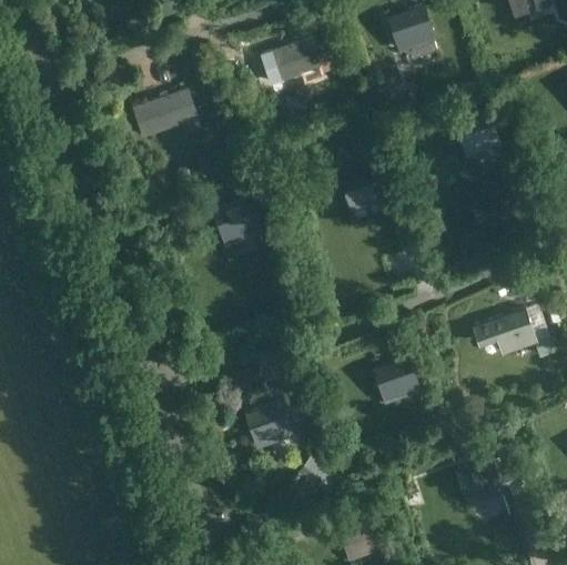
[(548,4),(547,0),(510,0),(515,14),(548,4)]
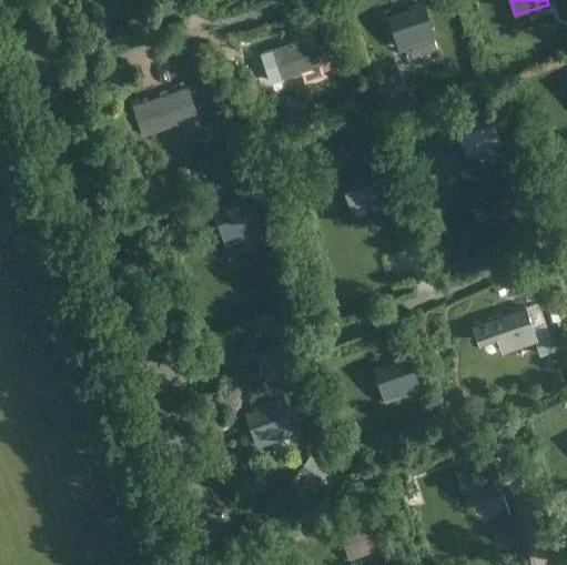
[(175,12),(173,2),(153,9),(155,19),(175,12)]
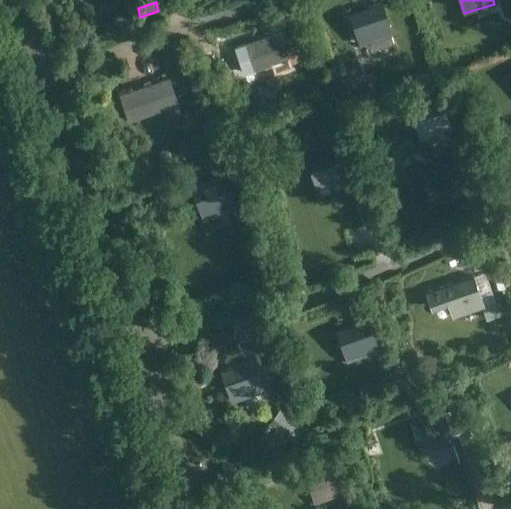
[(390,36),(381,6),(351,15),(360,45),(390,36)]
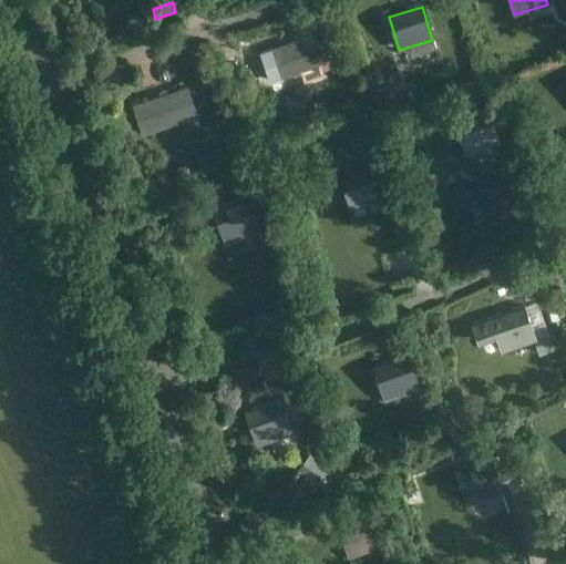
[(525,42),(562,36),(557,8),(521,14),(525,42)]
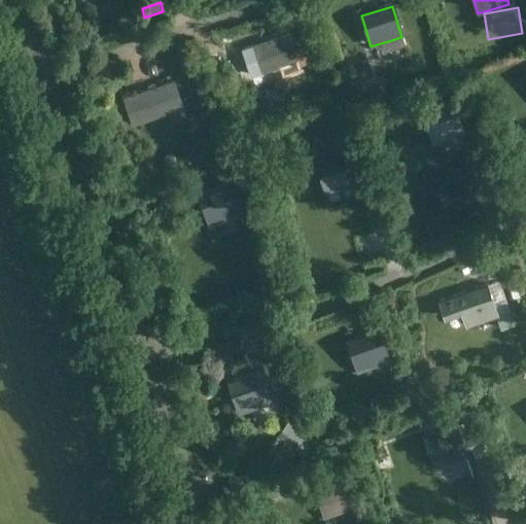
[(295,63),(287,37),(251,48),(259,74),(295,63)]
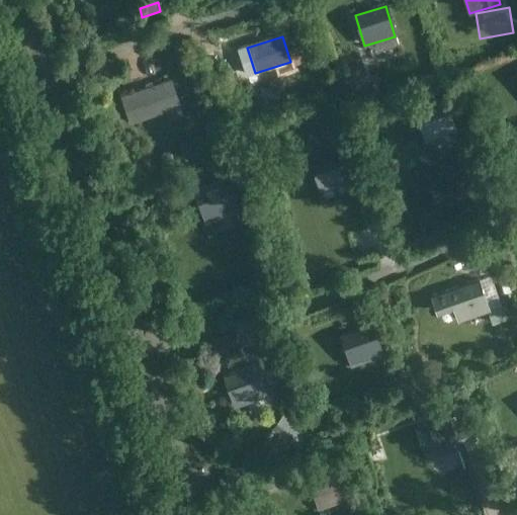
[(297,64),(295,55),(289,57),(291,65),(297,64)]
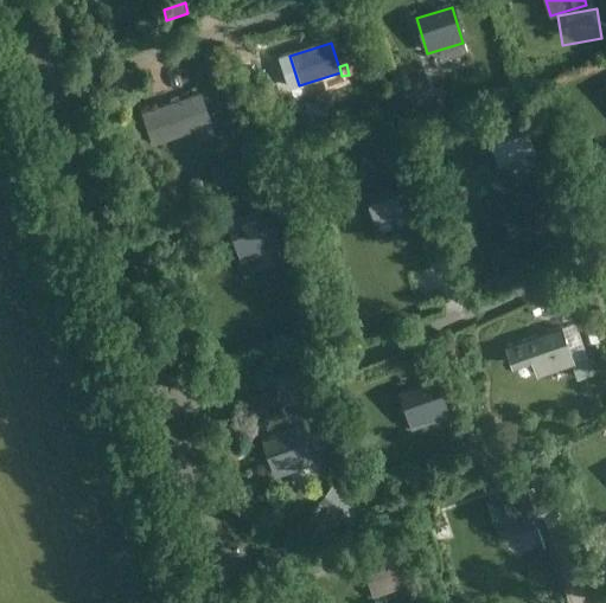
[(210,127),(199,97),(142,116),(153,146),(210,127)]
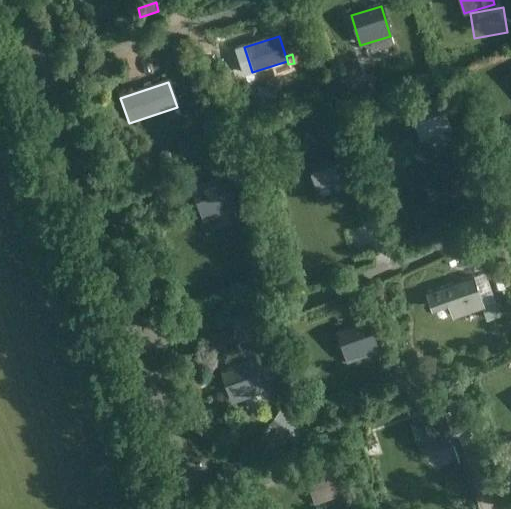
[(377,99),(373,84),(358,89),(362,103),(377,99)]
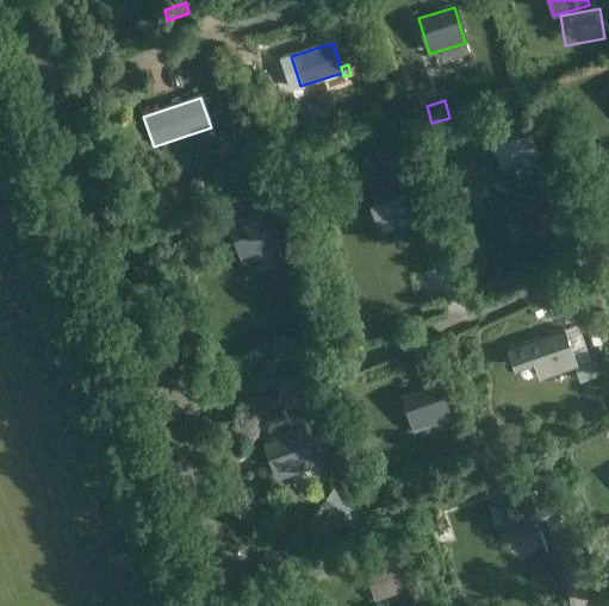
[(483,125),(480,114),(466,119),(470,130),(483,125)]
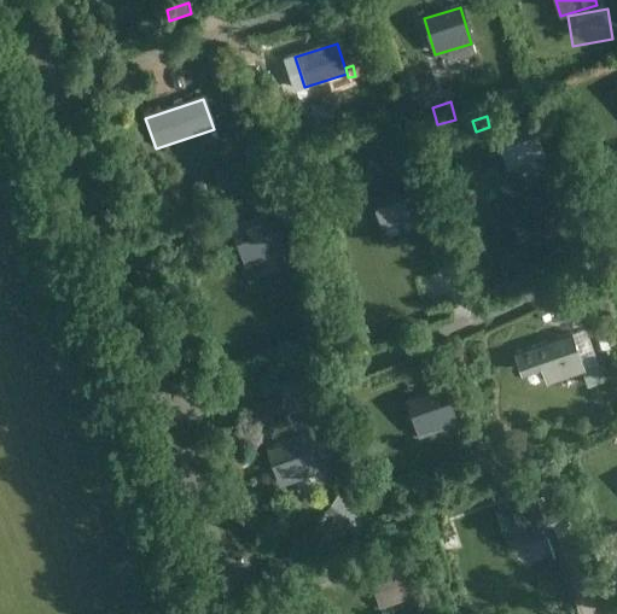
[(543,158),(533,122),(496,134),(507,170),(543,158)]
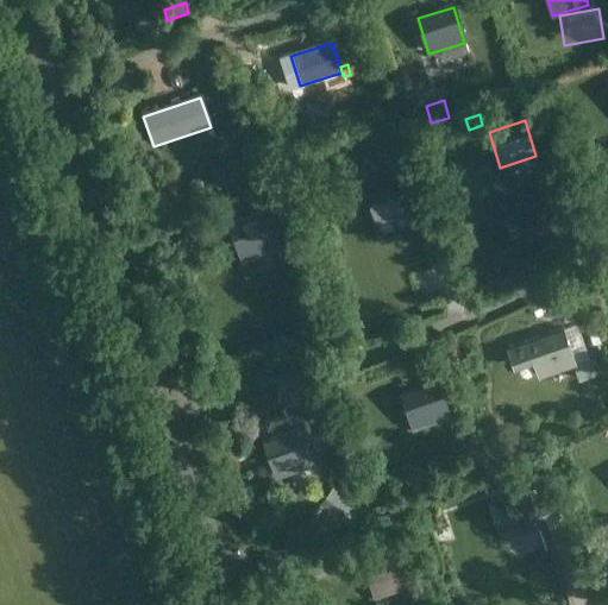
[(392,153),(387,142),(359,151),(364,163),(392,153)]
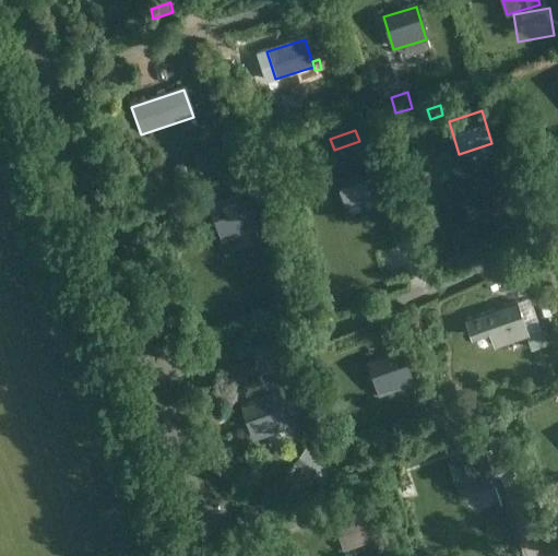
[(171,188),(164,166),(146,173),(154,194),(171,188)]
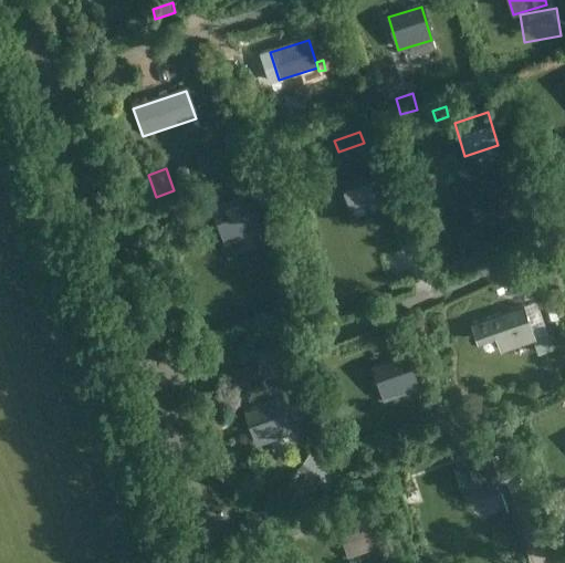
[(383,200),(373,168),(339,178),(349,211),(383,200)]
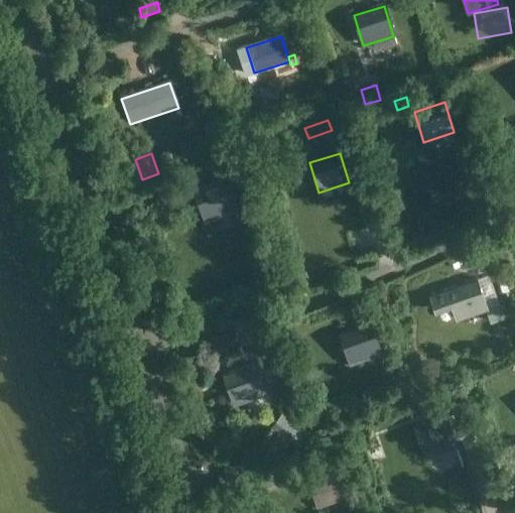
[(248,177),(241,156),(220,162),(227,183),(248,177)]
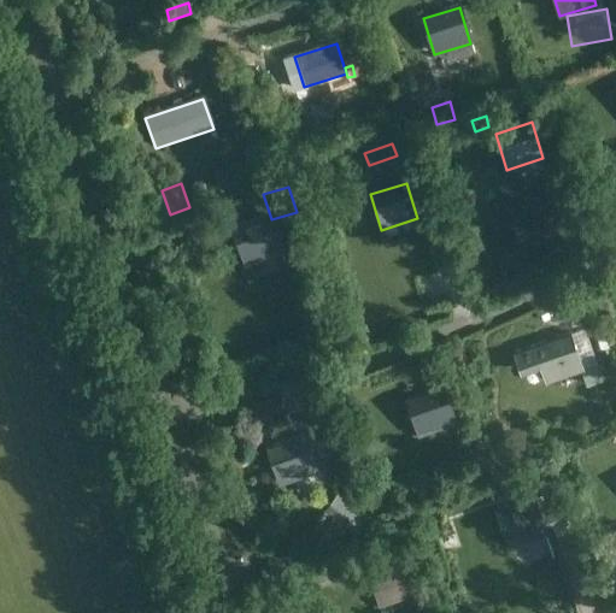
[(282,253),(269,217),(234,229),(246,265),(282,253)]
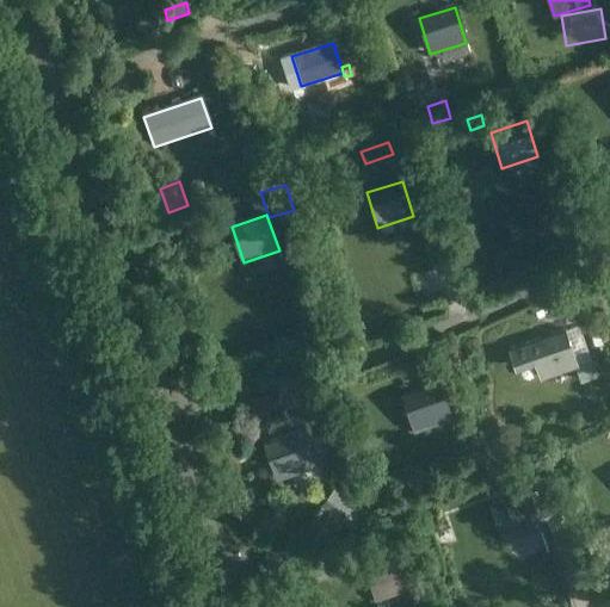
[(315,274),(307,249),(289,255),(297,280),(315,274)]
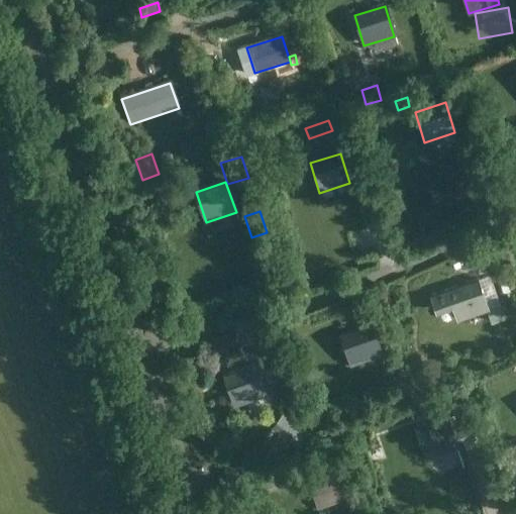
[(487,313),(478,283),(433,296),(438,312),(452,308),(455,322),(487,313)]
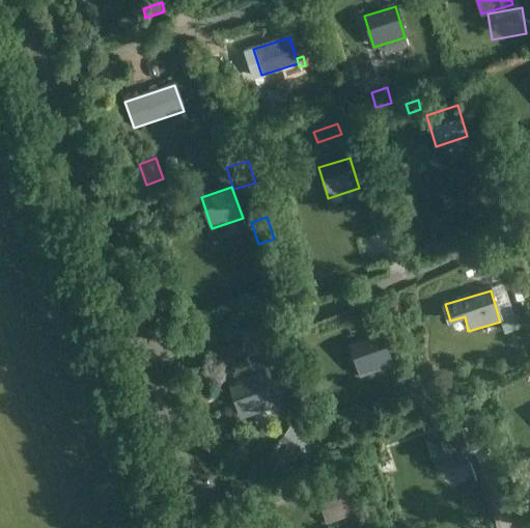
[(519,329),(515,316),(500,322),(504,334),(519,329)]
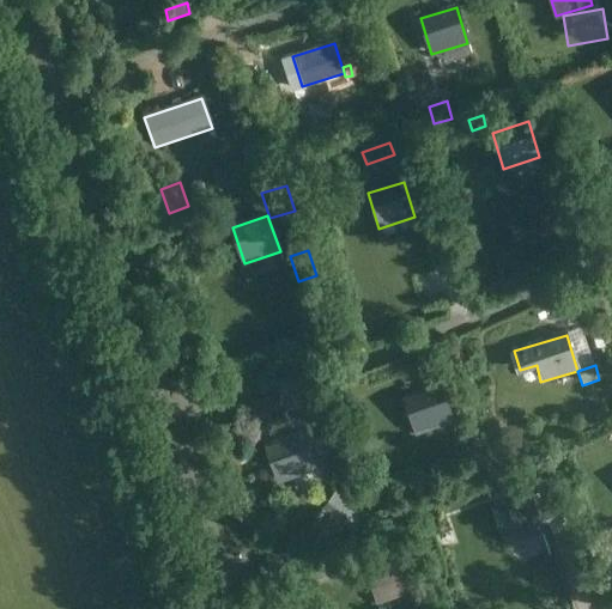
[(455,395),(452,384),(441,387),(444,397),(455,395)]
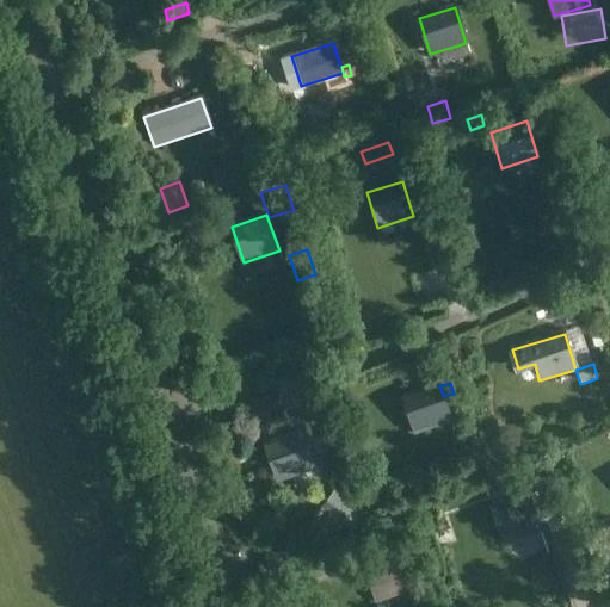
[(450,421),(438,386),(404,398),(416,433),(450,421)]
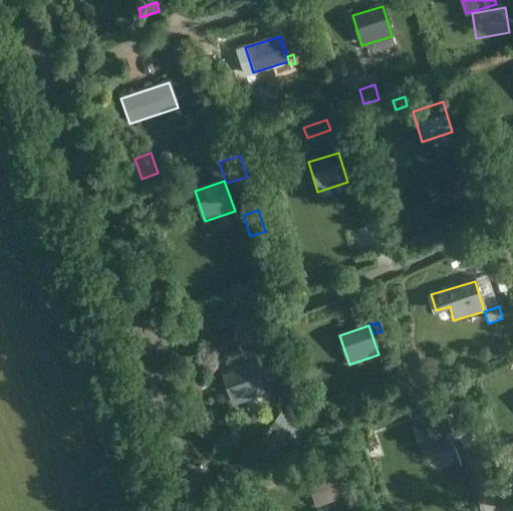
[(263,396),(253,365),(224,375),(234,406),(263,396)]
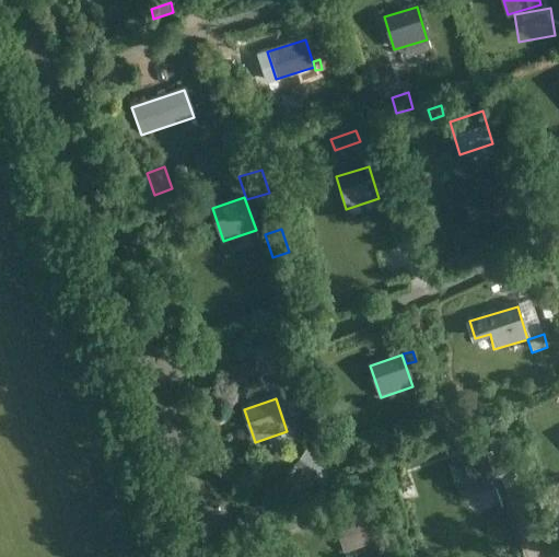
[(509,475),(498,441),(489,444),(492,453),(486,455),(493,479),(509,475)]
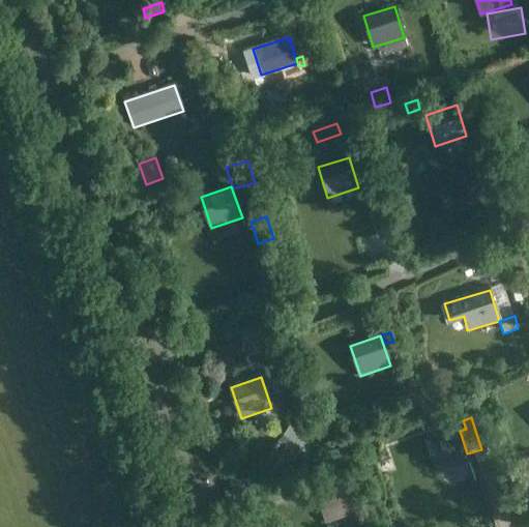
[(468,462),(458,431),(428,441),(437,472),(468,462)]
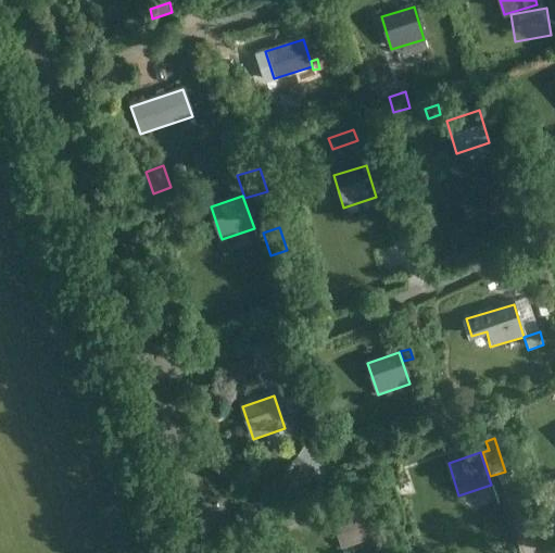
[(324,465),(310,454),(298,469),(312,480),(324,465)]
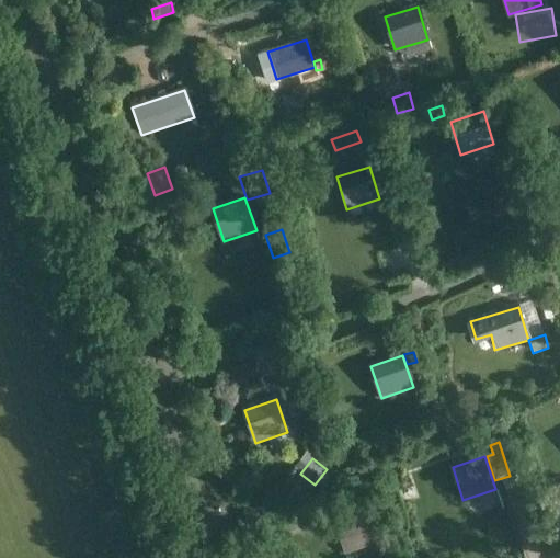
[(381,541),(373,513),(335,526),(344,554),(381,541)]
